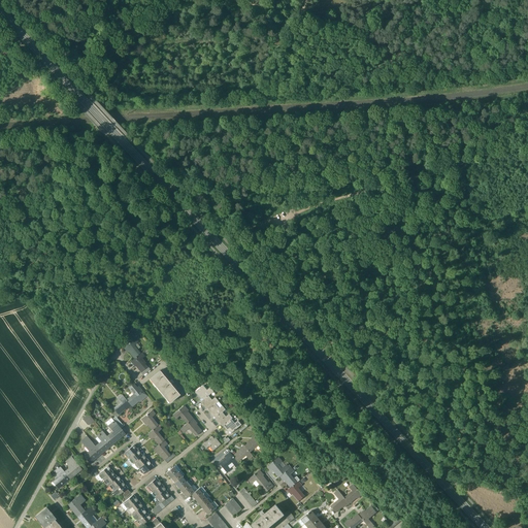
[(327,20),(337,20),(337,9),(327,9),(327,20)]
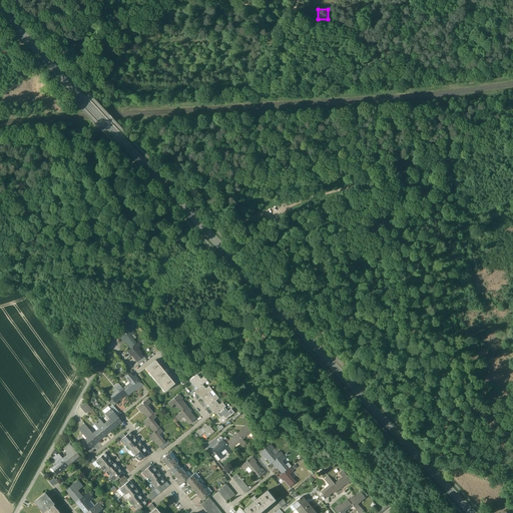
[(132,327),(127,320),(122,328),(126,333),(130,329),(132,327)]
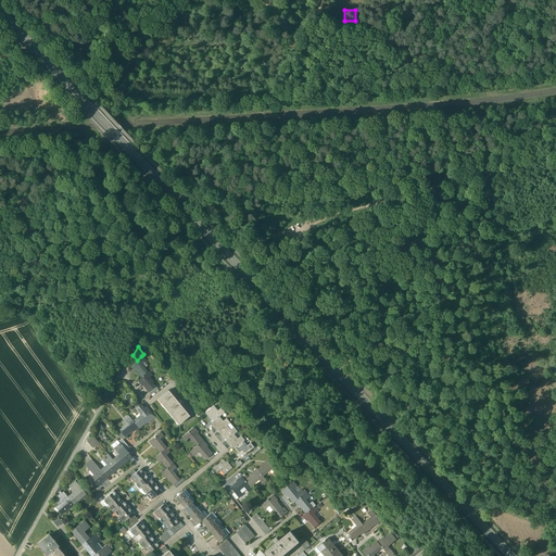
[(141,356),(137,361),(130,366),(133,369),(134,368),(141,378),(148,373),(140,364),(144,361),(143,359),(146,357),(143,354),(141,356)]
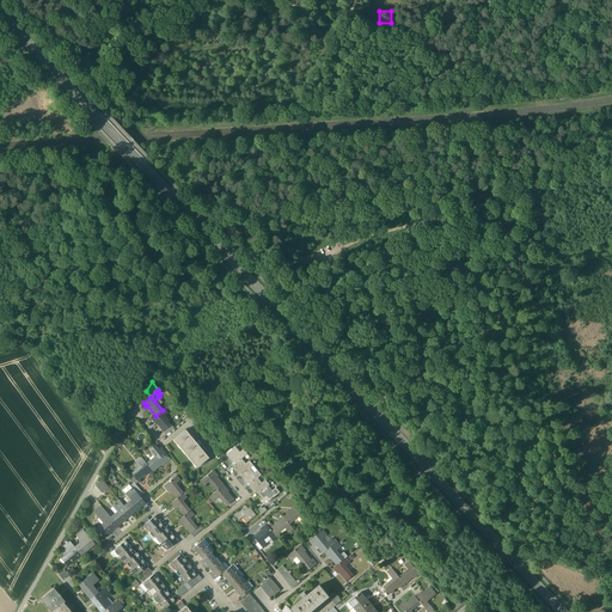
[(155,416),(152,420),(154,423),(155,422),(164,432),(171,427),(170,427),(163,417),(167,414),(164,409),(163,410),(155,416)]
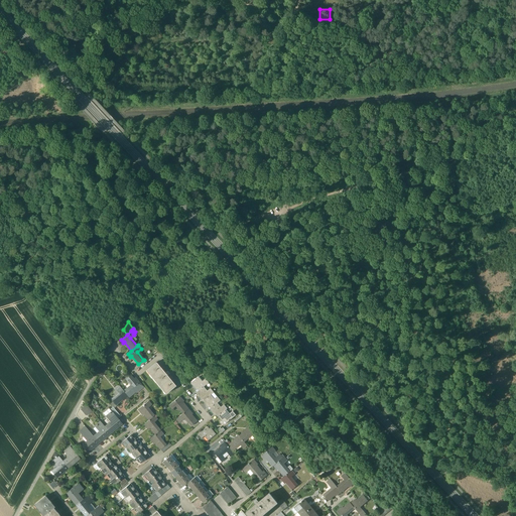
[(156,363),(146,371),(165,394),(175,386),(166,376),(169,374),(167,371),(164,374),(156,363)]
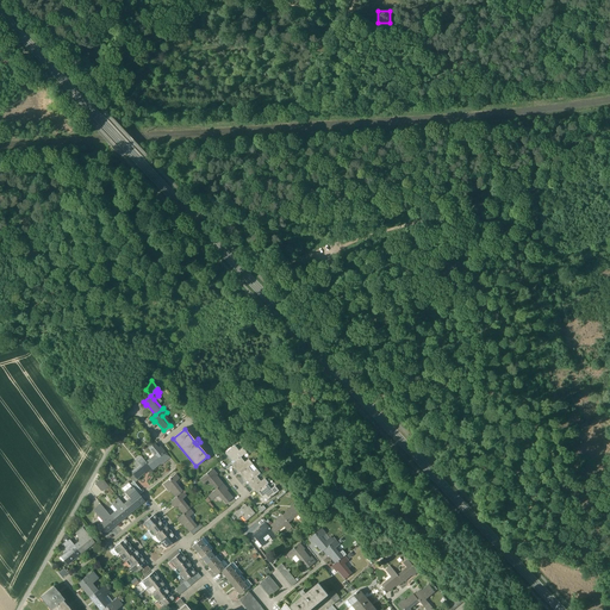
[(169,458),(160,446),(157,448),(167,459),(169,458)]
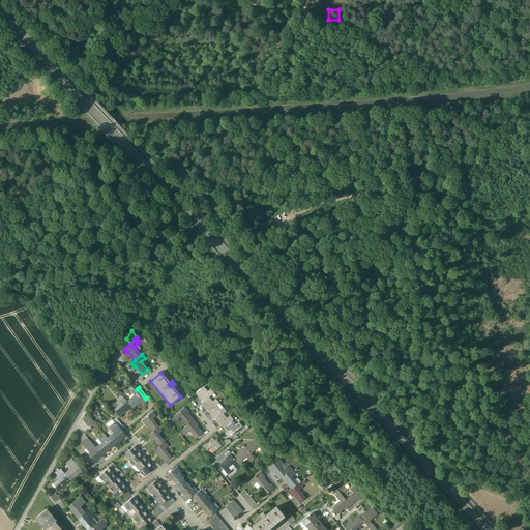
[(208,392),(204,388),(197,394),(202,401),(203,400),(204,402),(209,398),(214,393),(211,389),(208,392)]
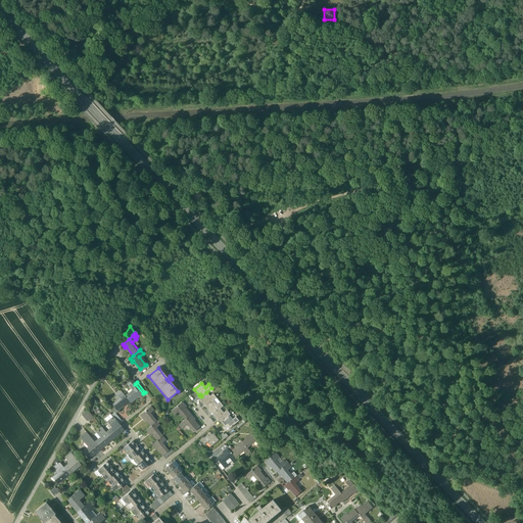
[(135,392),(131,396),(130,394),(126,397),(130,402),(131,403),(140,395),(140,396),(143,394),(143,393),(135,384),(131,387),(135,392)]
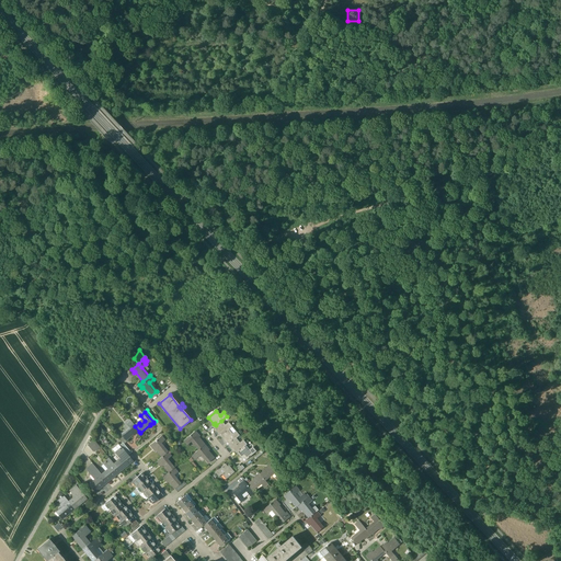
[(126,433),(124,432),(121,435),(125,441),(135,433),(136,434),(139,432),(135,426),(129,420),(126,424),(130,430),(126,433)]
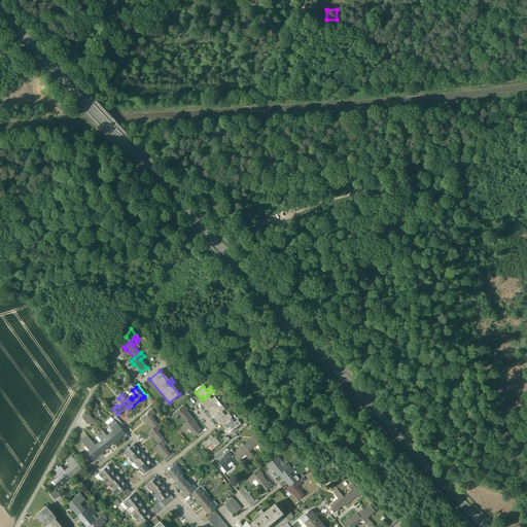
[(212,400),(208,395),(203,399),(200,401),(205,409),(207,408),(208,410),(215,403),(218,401),(215,397),(212,400)]
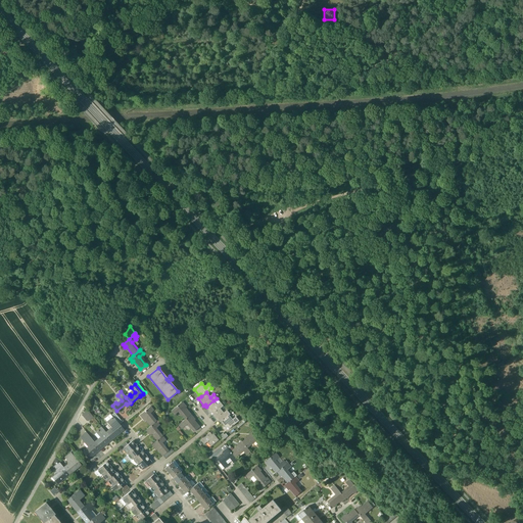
[(206,407),(205,408),(210,414),(211,413),(214,415),(221,409),(224,407),(220,402),(217,406),(214,400),(206,407)]
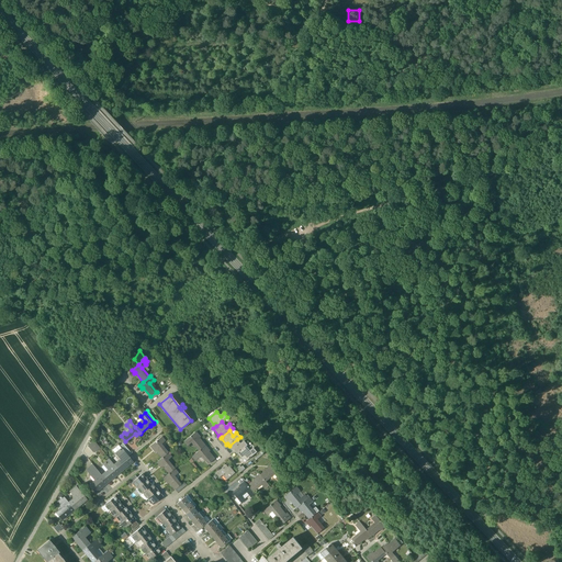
[(195,433),(184,441),(188,446),(192,442),(199,451),(205,446),(198,436),(199,436),(195,433)]
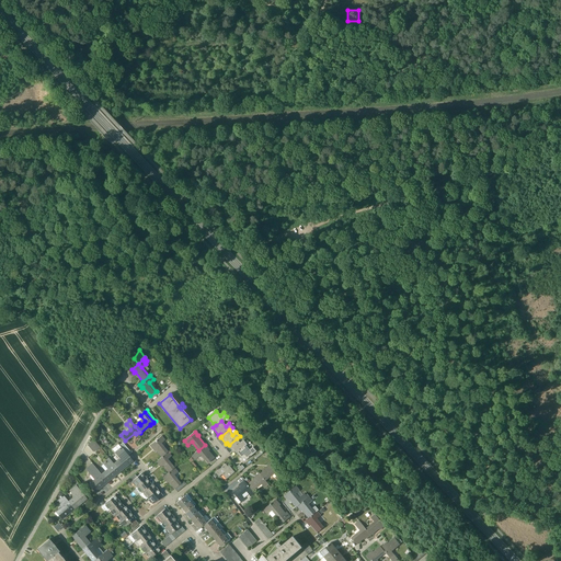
[(161,436),(150,446),(153,448),(162,457),(168,453),(164,448),(163,449),(159,445),(164,441),(161,436)]
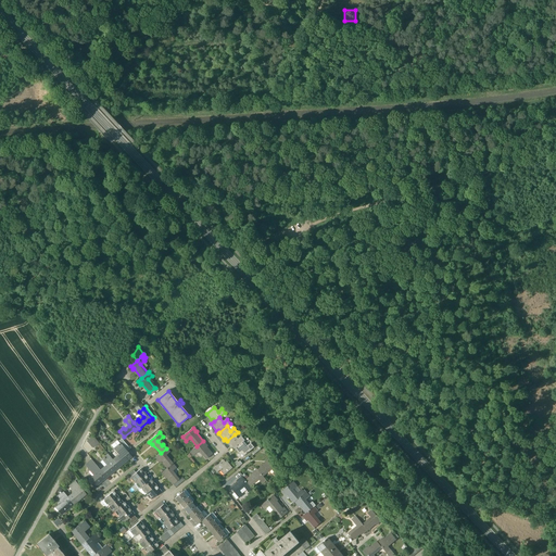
[(227,441),(226,442),(231,449),(232,447),(235,450),(243,442),(244,441),(241,437),(238,440),(235,434),(227,441)]
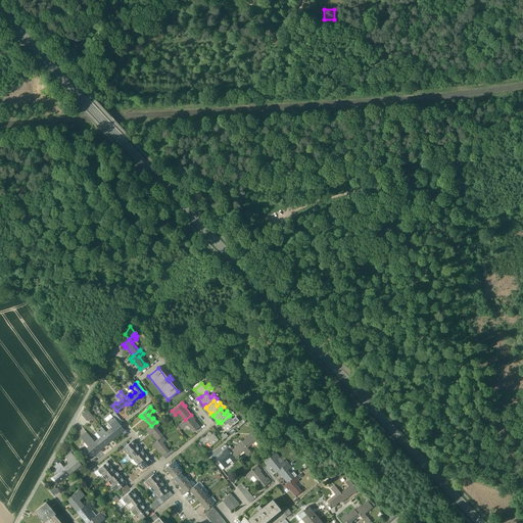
[(88,411),(83,415),(87,420),(92,416),(88,411)]
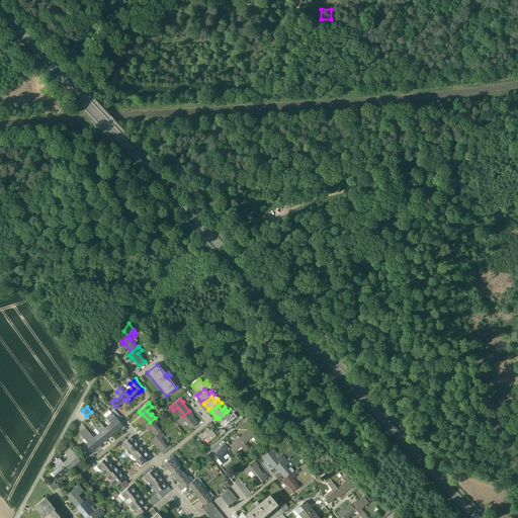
[(110,412),(112,414),(118,421),(120,418),(113,409),(110,412)]
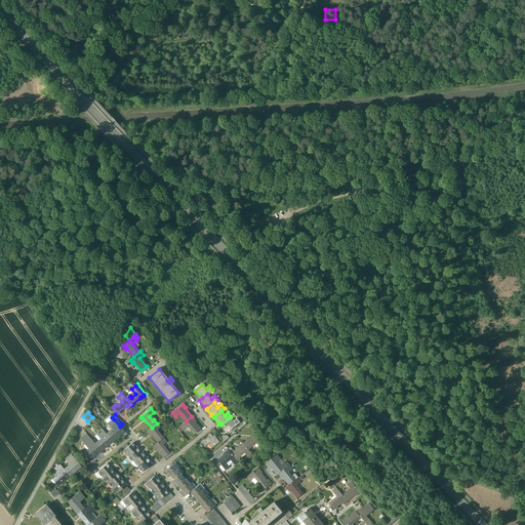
[(111,415),(106,420),(105,421),(108,425),(109,423),(111,421),(111,420),(112,420),(112,419),(113,419),(114,419),(112,417),(111,415)]
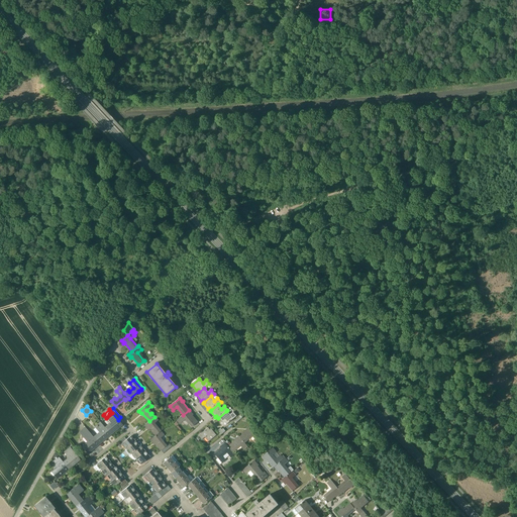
[(183,415),(179,419),(182,422),(186,419),(192,427),(197,422),(190,414),(191,413),(189,410),(183,415)]
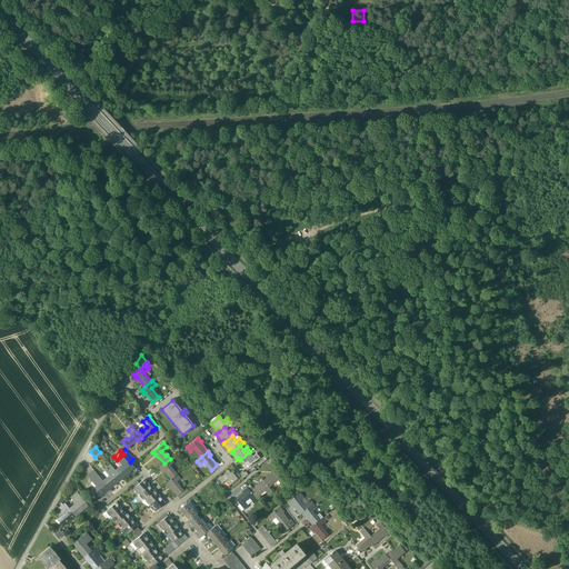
[(249,452),(240,459),(246,466),(248,465),(249,467),(260,458),(257,455),(253,457),(249,452)]
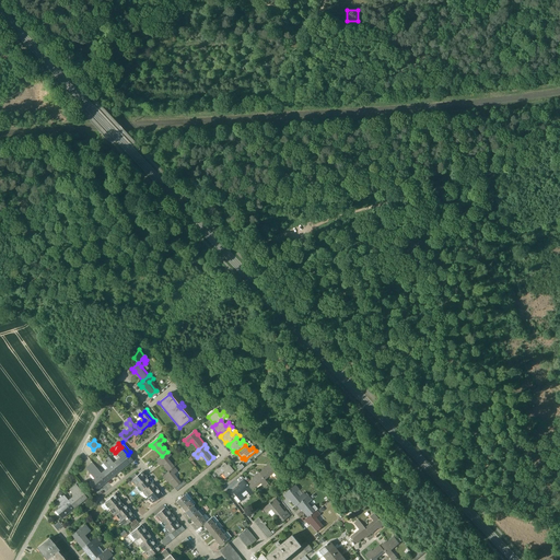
[(128,455),(121,447),(120,447),(119,447),(119,448),(118,448),(118,450),(116,452),(121,457),(114,464),(119,470),(128,464),(127,463),(131,459),(128,455)]
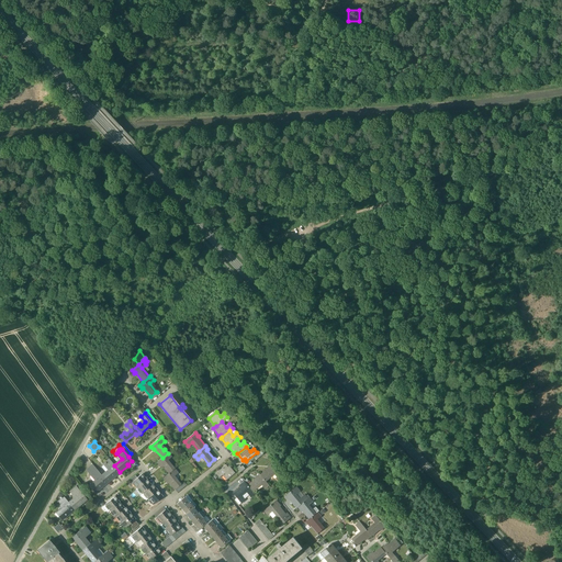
[(170,467),(166,462),(171,458),(168,453),(163,458),(157,462),(160,465),(161,464),(168,474),(175,469),(171,465),(170,467)]
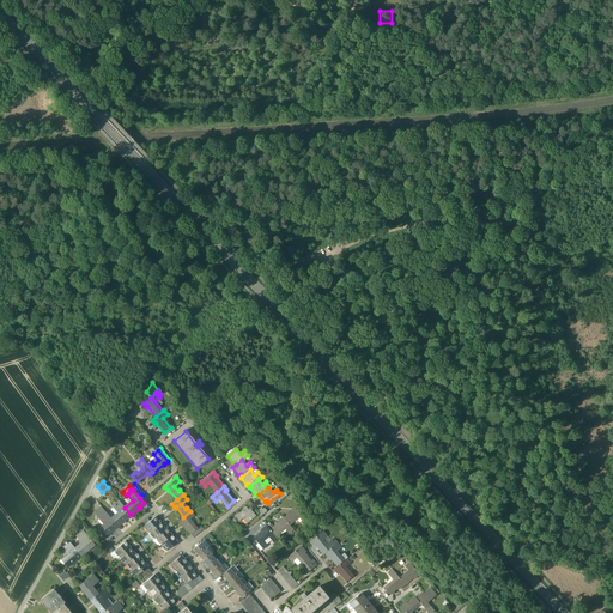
[(119,511),(110,519),(116,526),(117,527),(126,520),(125,519),(131,515),(125,508),(119,501),(114,505),(119,511)]
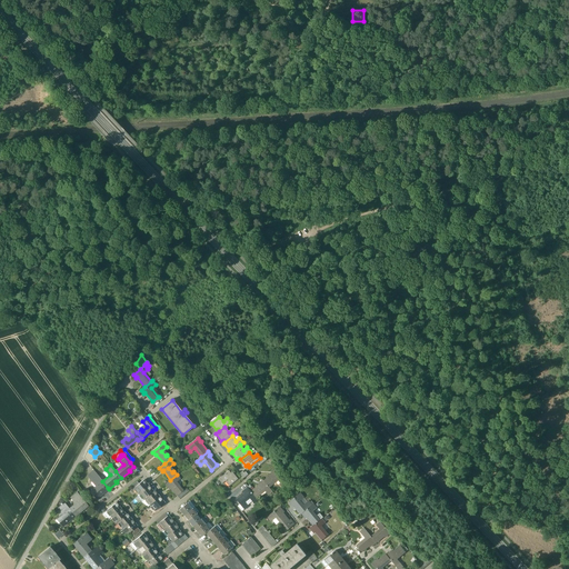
[(273,473),(265,482),(269,488),(272,485),(271,483),(277,479),(281,485),(285,481),(276,470),(272,473),(273,473)]
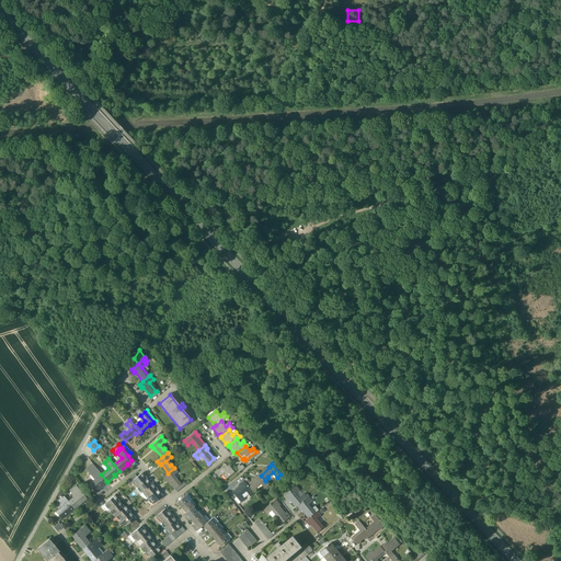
[(227,467),(226,465),(215,473),(218,478),(221,474),(226,480),(233,472),(228,466),(227,467)]
